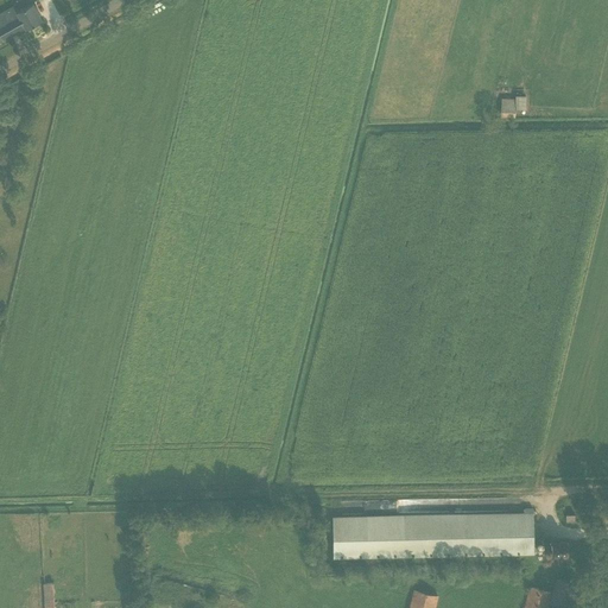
[(0,13),(0,42),(26,29),(42,20),(32,2),(17,11),(14,6),(0,13)]
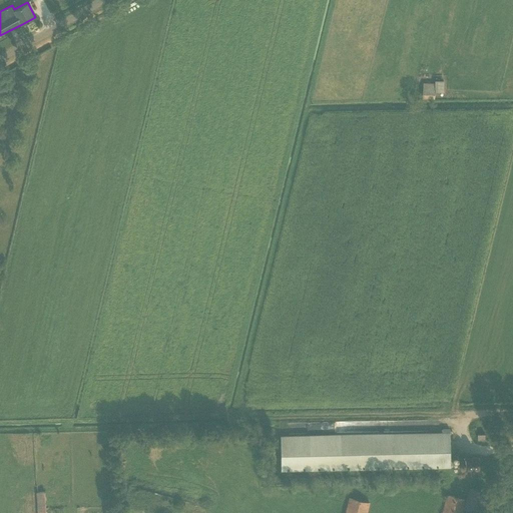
[(422,81),(422,85),(422,98),(434,98),(434,88),(435,88),(436,84),(436,81),(422,81)]
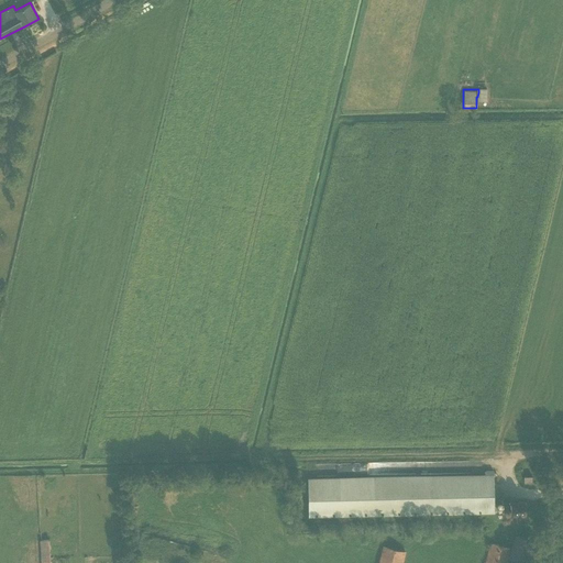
[(309,516),(494,512),(494,475),(494,471),(485,471),(485,476),(308,478),(309,516)]
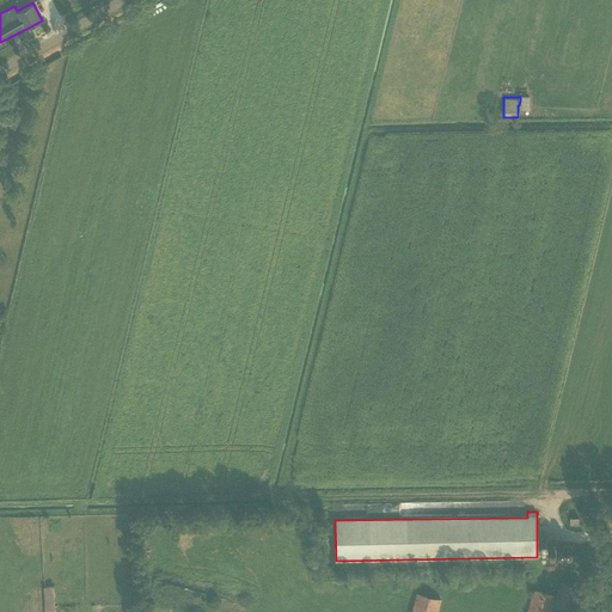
[(533,589),(527,611),(550,611),(552,606),(574,611),(581,586),(560,581),(556,595),(533,589)]
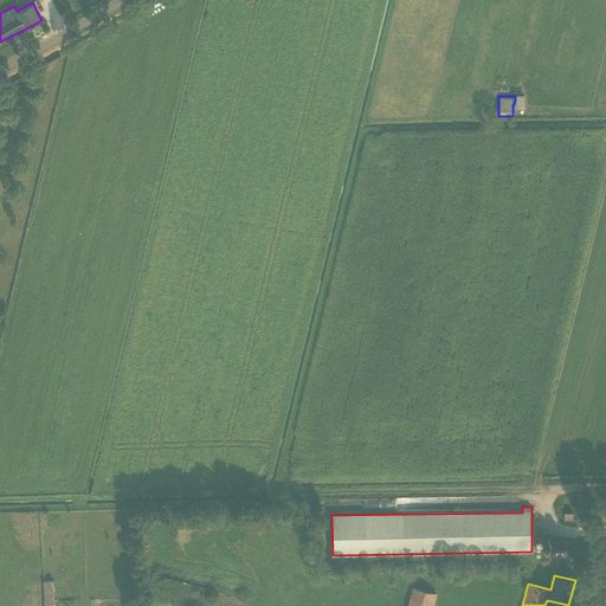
[(44,605),(55,605),(53,581),(44,581),(43,582),(44,605)]
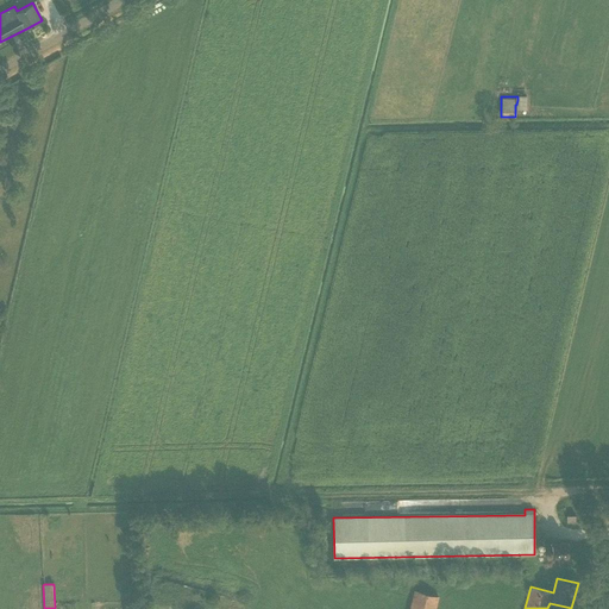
[(415,589),(409,608),(435,608),(440,596),(415,589)]
